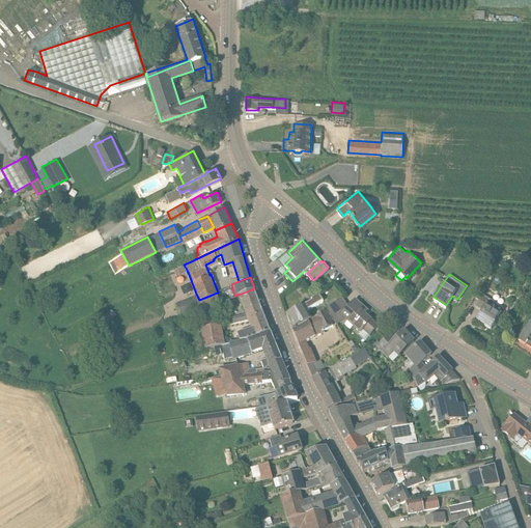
[(264,313),(254,288),(239,295),(245,312),(231,315),(233,322),(247,317),(248,318),(250,318),(264,313)]
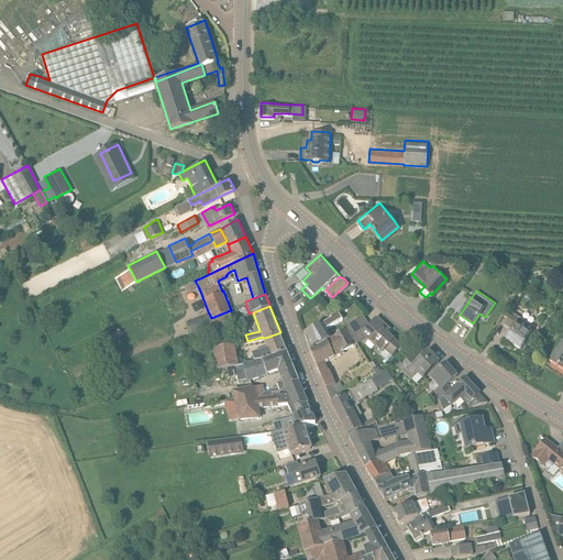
[(214,326),(214,327),(233,319),(230,310),(211,318),(214,325),(214,326)]
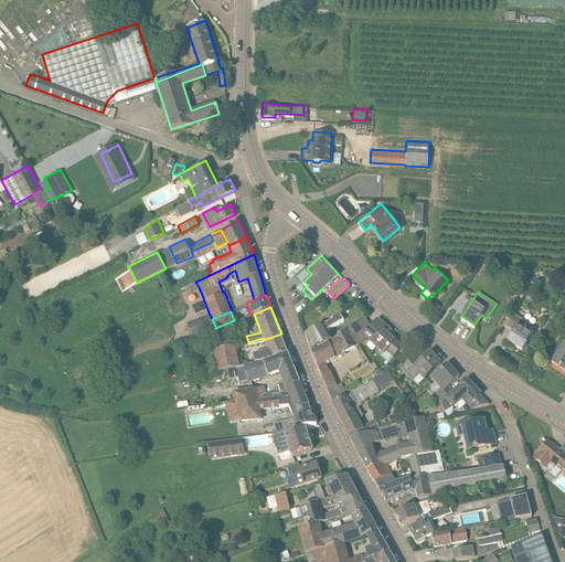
[(306,333),(311,350),(331,338),(327,329),(344,318),(339,311),(331,316),(332,317),(323,322),(306,333)]
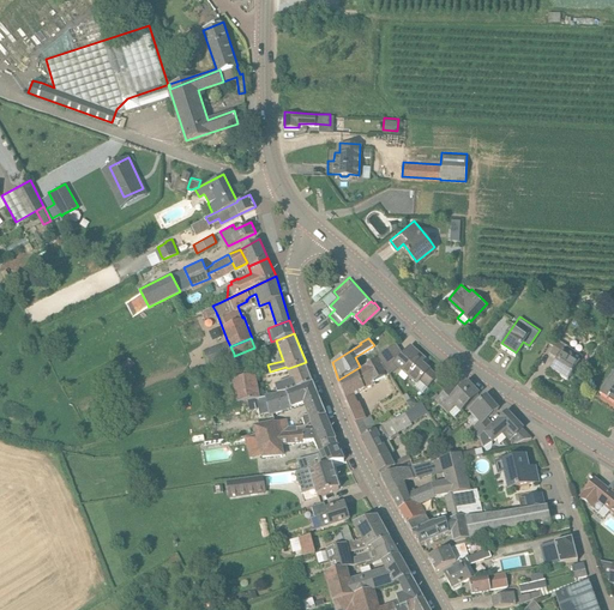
[(558,338),(551,351),(559,356),(552,366),(569,376),(579,360),(583,354),(566,343),(558,338)]
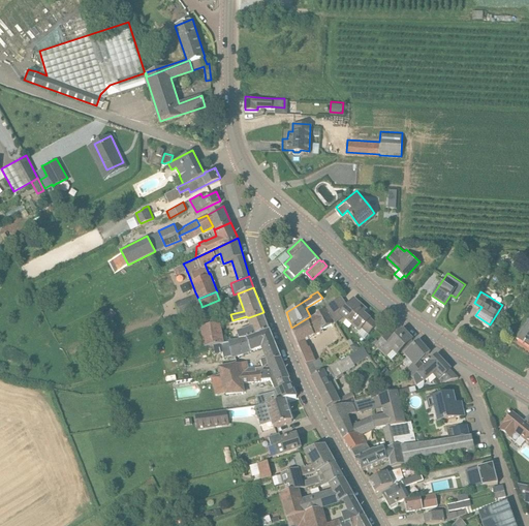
[(362,327),(368,332),(376,321),(359,306),(362,303),(354,297),(347,304),(341,295),(325,305),(333,317),(340,313),(343,316),(345,318),(344,319),(349,325),(351,322),(359,330),(362,327)]
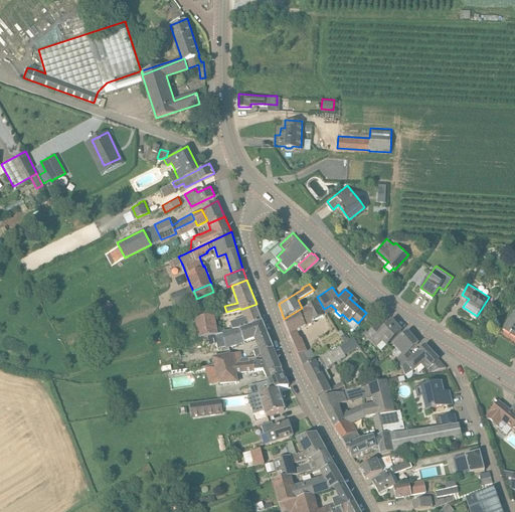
[(102,304),(107,308),(111,303),(106,299),(102,304)]
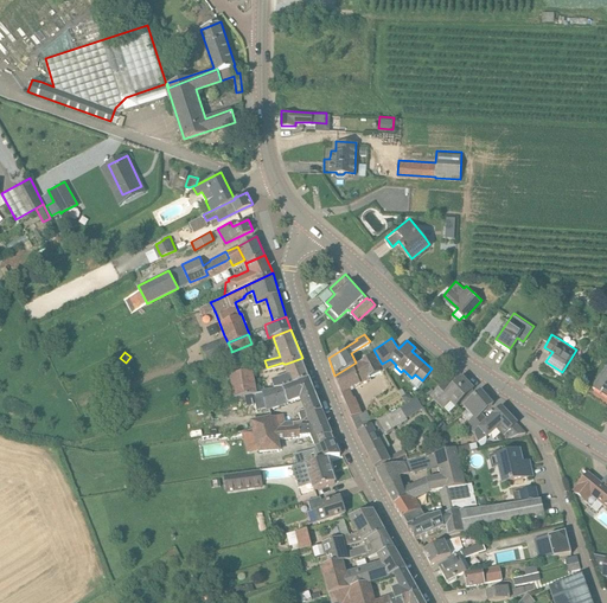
[(356,363),(334,376),(342,392),(350,387),(369,378),(368,377),(382,369),(372,352),(356,363)]
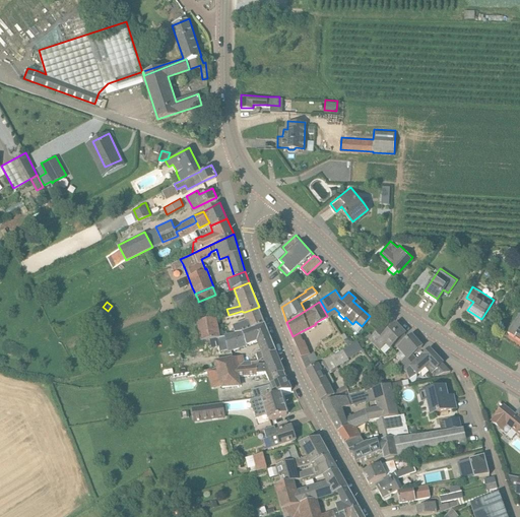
[(233,324),(235,331),(236,333),(238,332),(265,323),(259,307),(245,312),(243,312),(246,320),(233,324)]
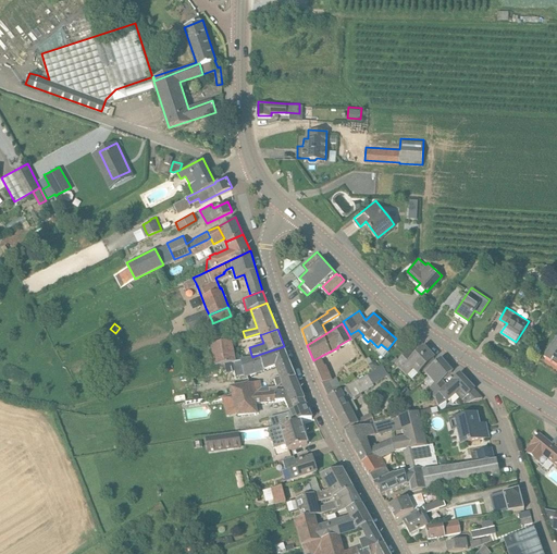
[(556,334),(545,354),(556,360),(556,334)]
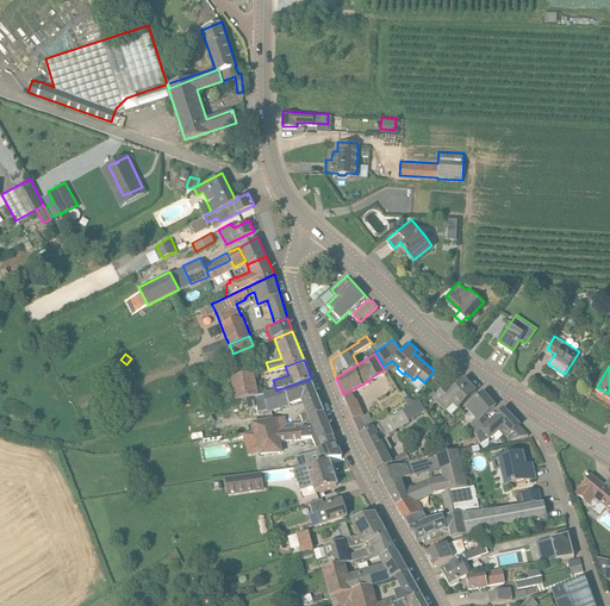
[(246,397),(247,397),(259,394),(257,393),(254,370),(231,375),(235,398),(246,397)]
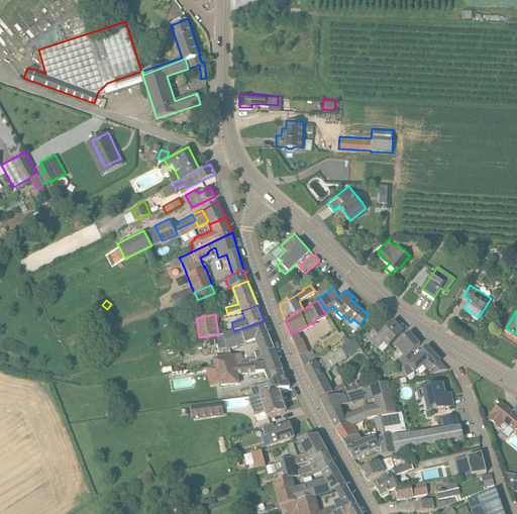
[(382,349),(404,329),(394,320),(386,328),(380,321),(367,335),(377,346),(378,345),(382,349)]
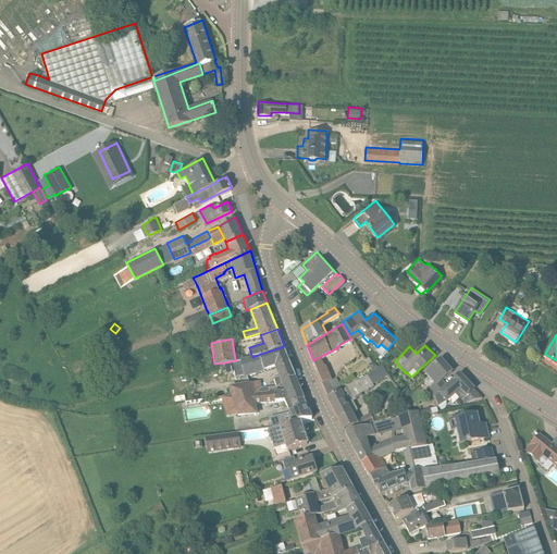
[(251,355),(243,356),(247,374),(264,369),(275,365),(275,367),(289,360),(284,346),(255,356),(252,357),(251,355)]
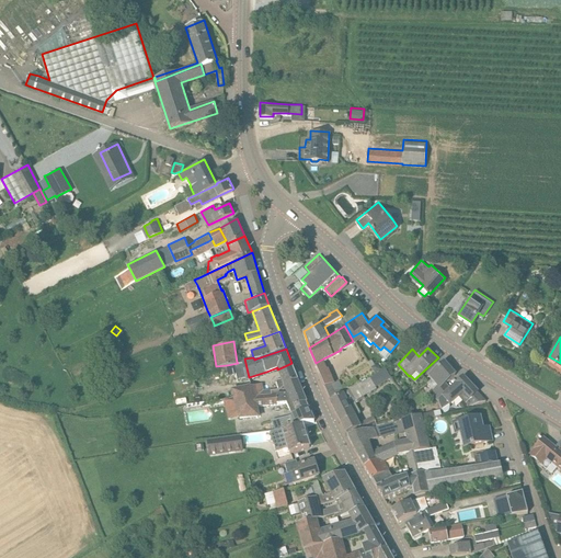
[(437,399),(438,398),(443,394),(450,386),(446,380),(456,372),(445,360),(428,374),(432,377),(437,384),(433,387),(430,390),(437,399)]
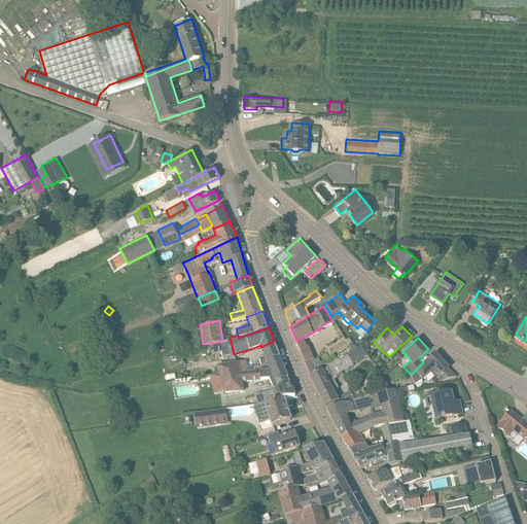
[(352,341),(348,343),(352,348),(357,345),(355,341),(352,340),(352,341)]
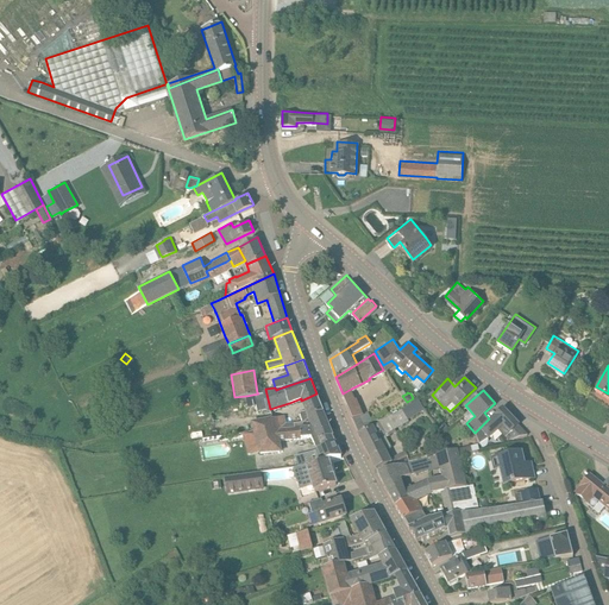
[(302,420),(294,421),(295,426),(313,424),(309,416),(311,415),(324,410),(316,394),(301,401),(305,409),(300,410),(302,420)]
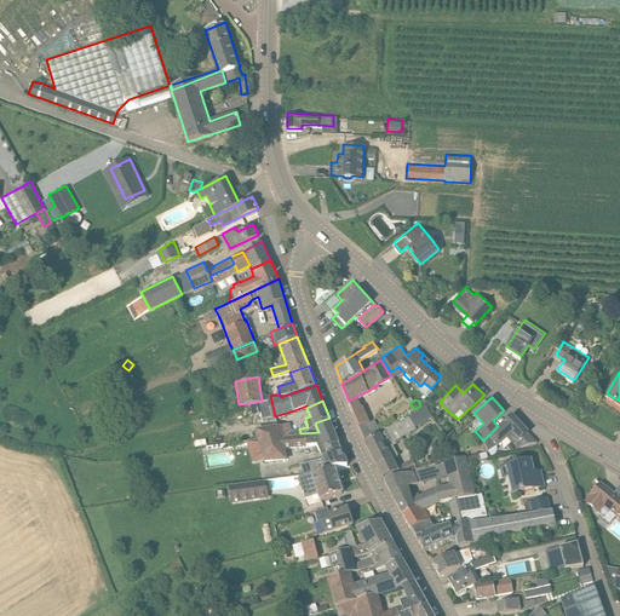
[(363,404),(361,406),(352,409),(366,439),(373,436),(366,421),(368,421),(371,420),(363,404)]
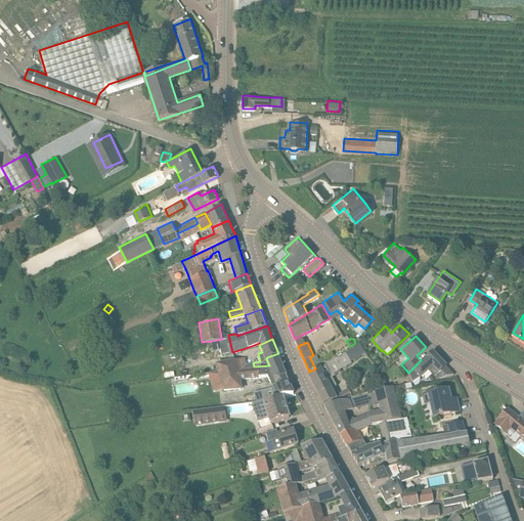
[(326,362),(325,361),(315,368),(309,372),(324,401),(337,396),(350,390),(348,387),(336,393),(332,386),(326,376),(352,360),(351,359),(365,350),(360,342),(326,362)]
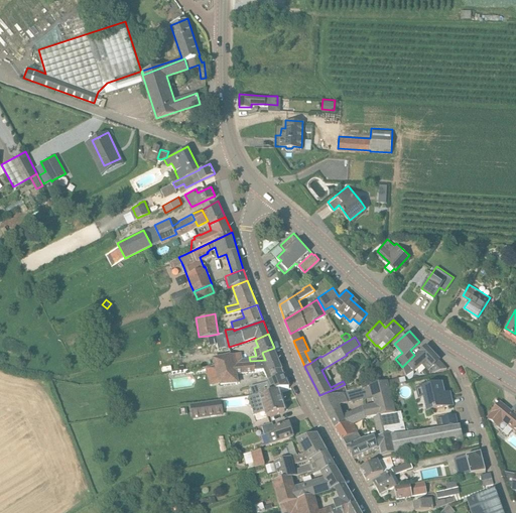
[(405,375),(406,374),(413,370),(422,362),(428,368),(430,370),(432,368),(434,370),(447,366),(439,359),(439,358),(426,344),(414,355),(407,362),(403,366),(405,375)]
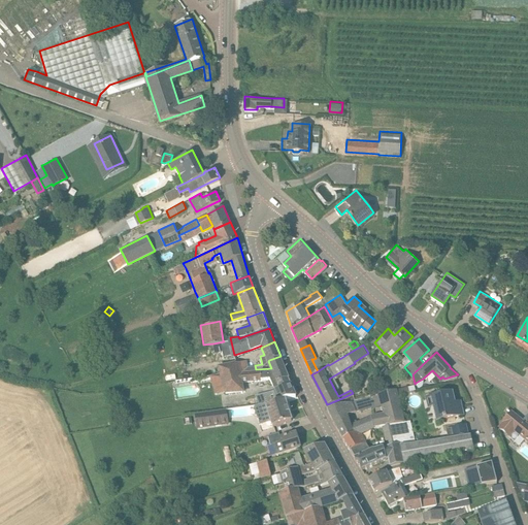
[(270,378),(274,389),(275,388),(291,383),(288,376),(289,376),(281,356),(269,360),(268,361),(271,368),(256,369),(248,370),(239,371),(237,361),(235,362),(218,365),(225,392),(243,390),(242,381),(261,379),(270,378)]
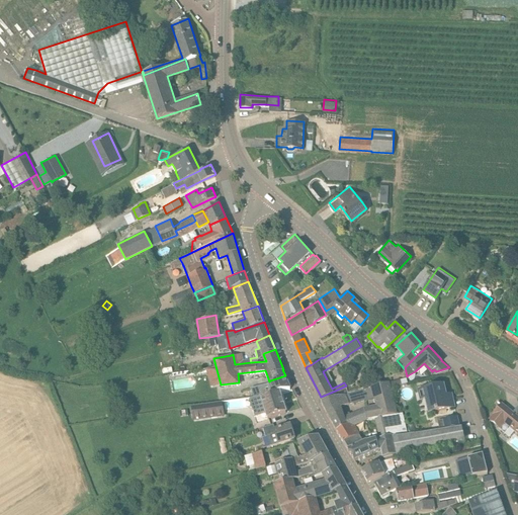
[(243,358),(243,357),(242,351),(233,354),(235,364),(243,363),(243,358)]
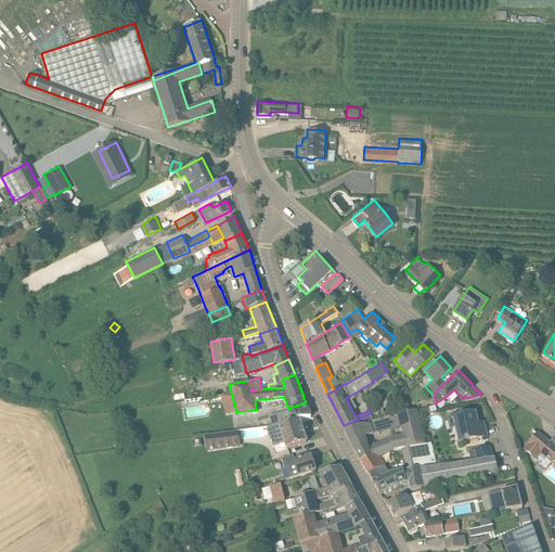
[(279,423),(292,419),(292,420),(300,419),(299,418),(311,414),(306,401),(306,402),(289,408),(288,409),(269,414),(272,423),(272,424),(279,423)]
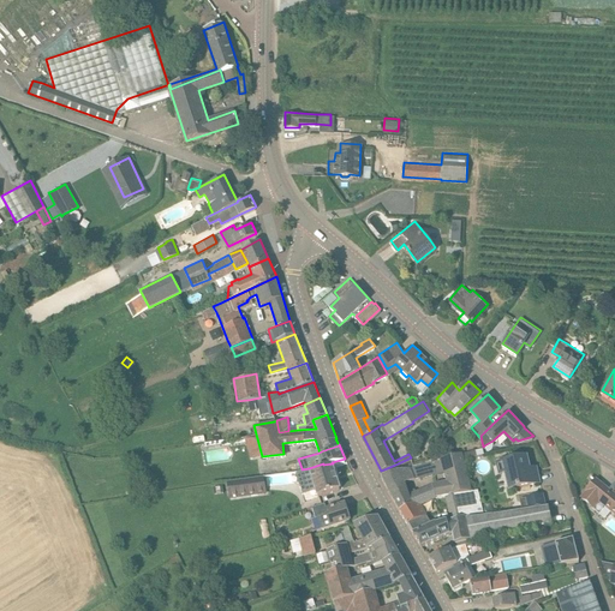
[(463,451),(464,457),(484,453),(482,445),(463,451)]
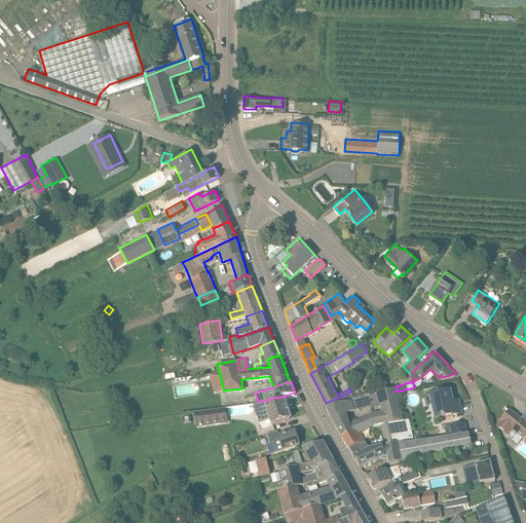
[(381,410),(370,413),(373,424),(387,421),(403,418),(397,391),(396,386),(374,391),(373,386),(368,388),(369,393),(350,398),(339,401),(326,406),(341,436),(354,430),(350,420),(355,418),(354,416),(349,418),(346,411),(354,408),(359,407),(359,408),(374,403),(374,404),(379,403),(381,410)]
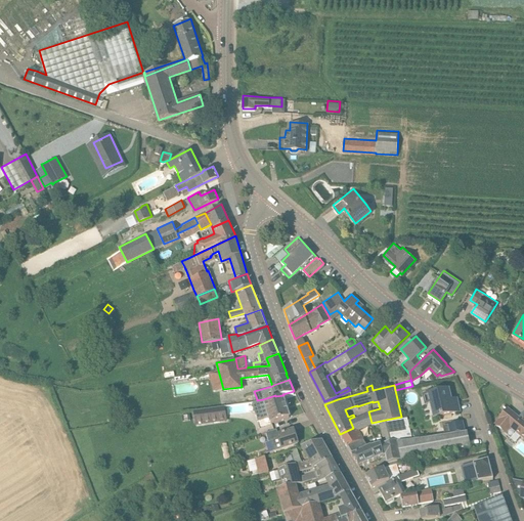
[(427,391),(433,416),(461,409),(457,397),(457,396),(451,397),(449,387),(427,391)]
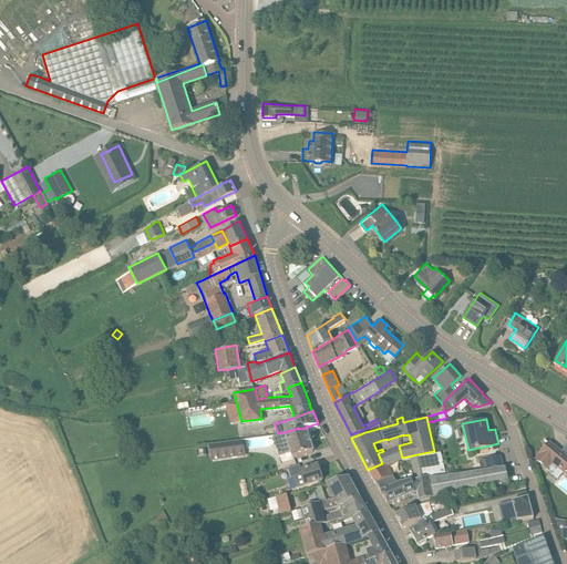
[(292,455),(313,449),(307,428),(298,429),(298,428),(285,432),(292,455)]
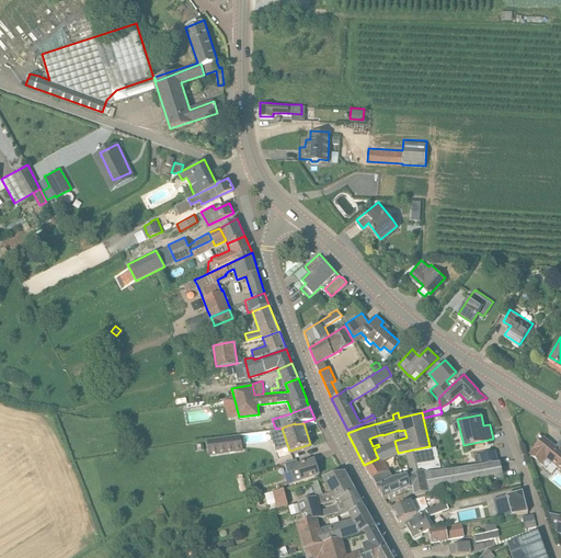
[(242,448),(240,433),(207,437),(208,453),(242,448)]
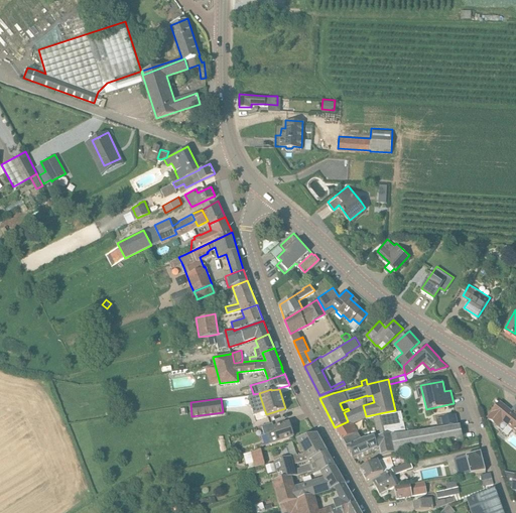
[(515,401),(510,409),(500,400),(489,414),(499,421),(503,416),(515,426),(515,401)]
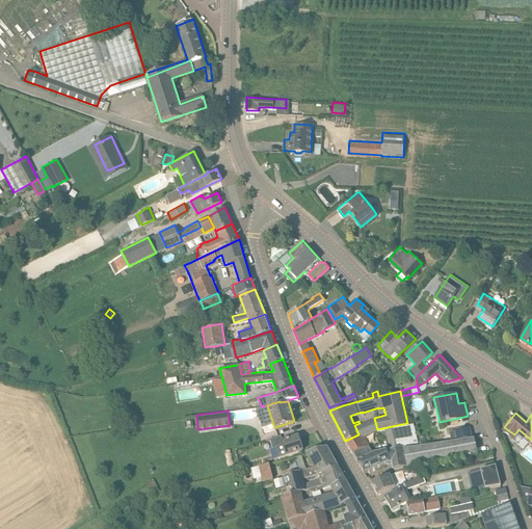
[(357,459),(373,452),(364,435),(377,429),(374,418),(360,423),(354,425),(358,434),(345,441),(357,459)]
